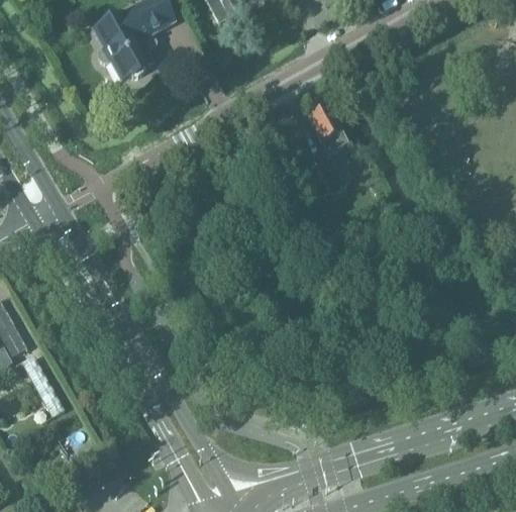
[(123,11),(93,28),(103,47),(100,49),(98,53),(98,57),(100,61),(103,63),(107,63),(111,61),(121,80),(131,75),(132,76),(136,76),(140,74),(142,70),(141,69),(151,63),(145,52),(147,49),(150,46),(151,42),(151,37),(149,34),(174,20),(163,0),(147,0),(124,13),(123,11)]
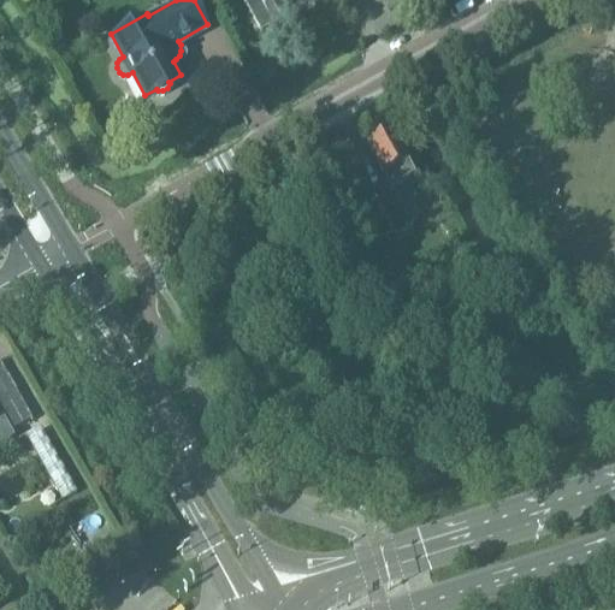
[(260,0),(272,22),(279,18),(281,21),(283,22),(287,23),(301,15),(302,12),(302,9),(301,6),(312,0),(260,0)]
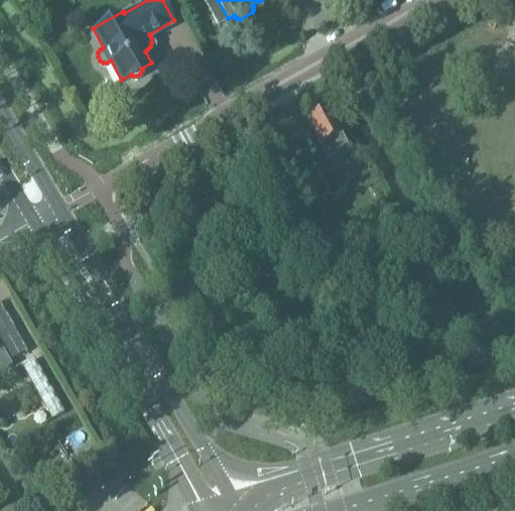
[(306,117),(327,153),(347,142),(327,106),(306,117)]
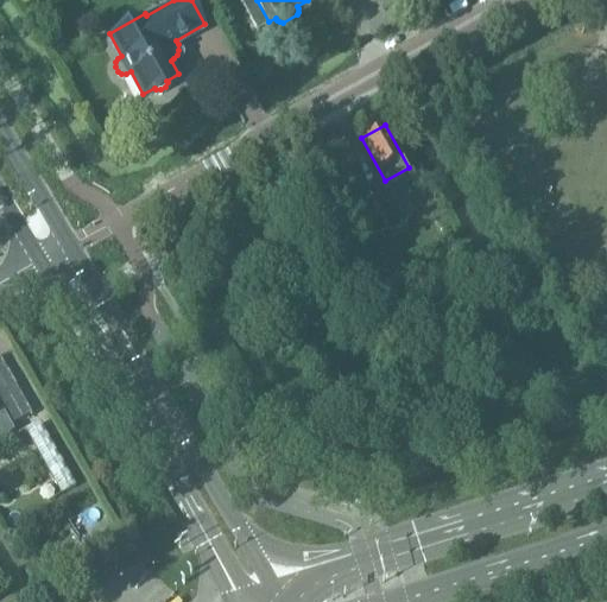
[(408,220),(387,184),(370,195),(389,229),(408,220)]
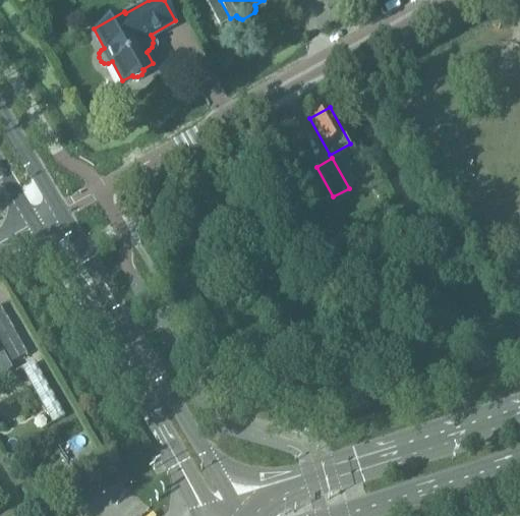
[(0,370),(10,365),(8,362),(25,352),(0,307),(0,370)]
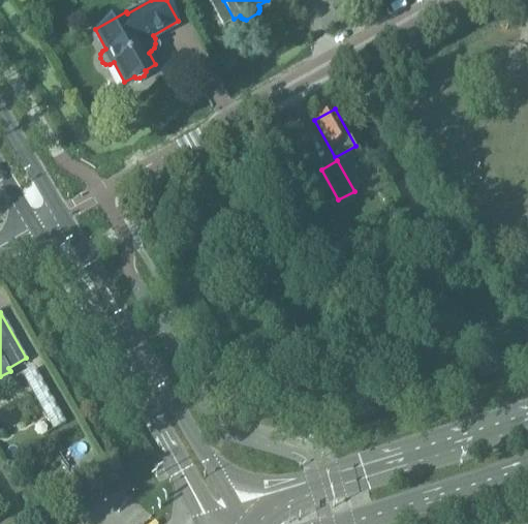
[(34,365),(22,372),(53,427),(65,420),(34,365)]
